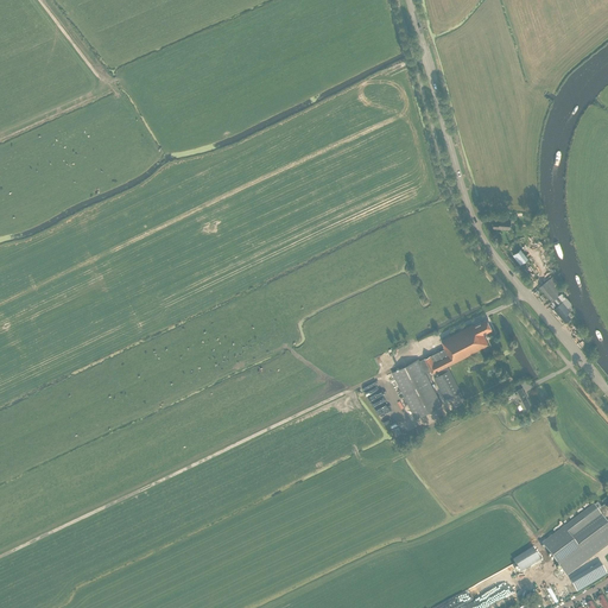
[(510,229),(511,220),(500,219),(500,222),(494,221),(494,228),(510,229)]
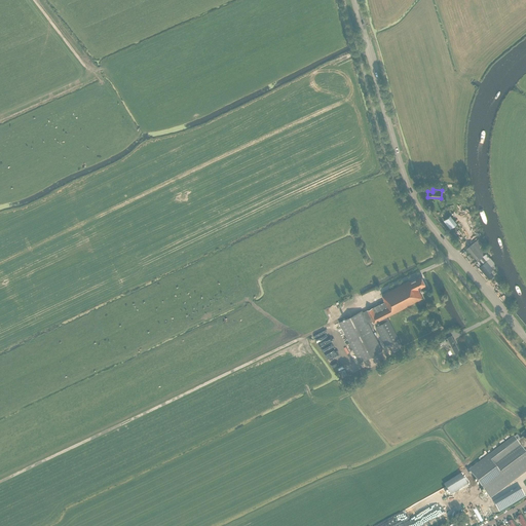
[(450,228),(456,223),(450,215),(444,220),(450,228)]
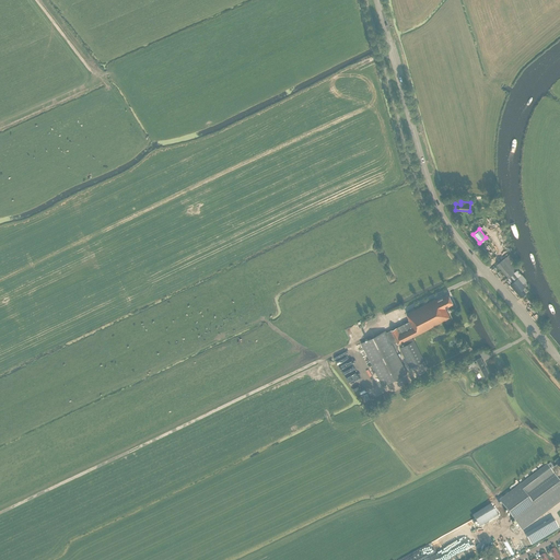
[(490,238),(481,246),(490,256),(499,249),(490,238)]
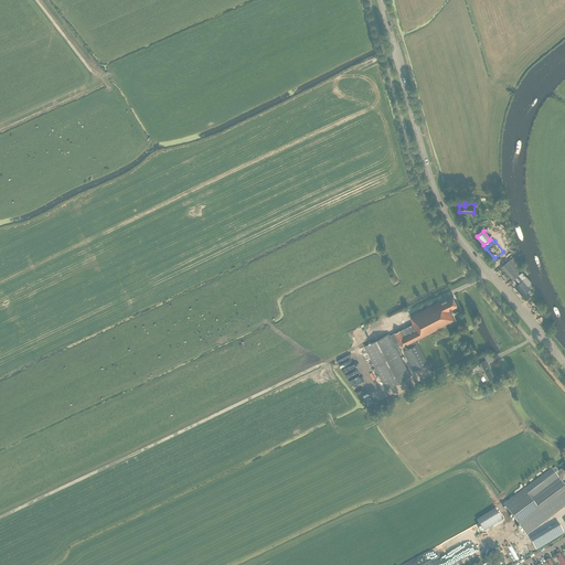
[(525,299),(533,294),(530,289),(532,287),(530,283),(525,277),(526,276),(522,272),(524,269),(513,256),(501,267),(512,279),(510,281),(525,299)]
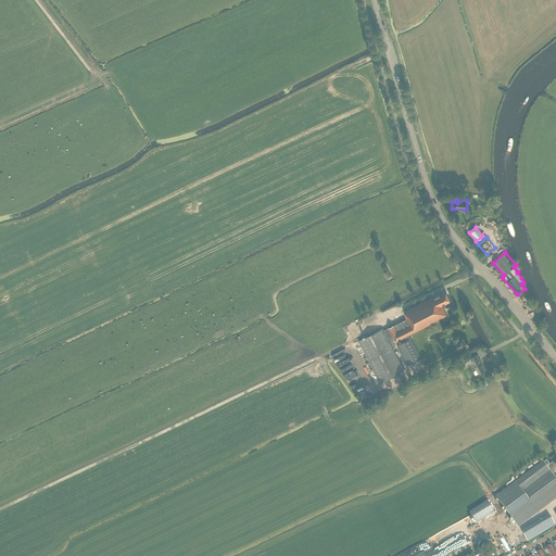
[(450,302),(445,292),(433,298),(432,297),(404,312),(406,317),(405,317),(406,319),(393,326),(393,325),(383,330),(382,328),(358,341),(380,383),(404,370),(390,341),(394,339),(395,341),(403,338),(405,341),(396,345),(407,365),(421,357),(409,335),(413,332),(446,315),(442,305),(450,302)]
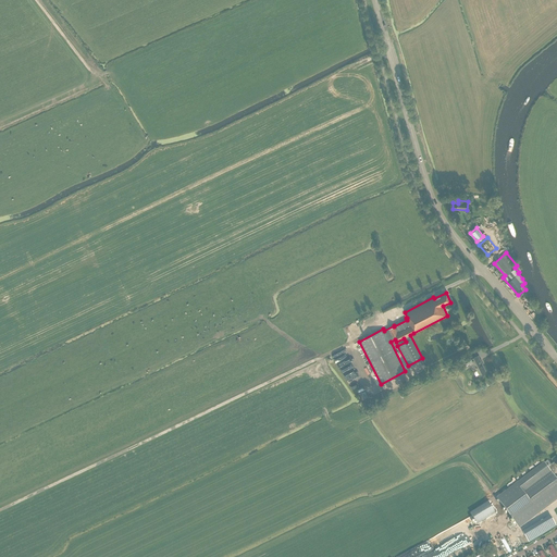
[(471,359),(472,359),(468,361),(470,366),(471,364),(473,369),(475,368),(479,374),(486,371),(478,355),(471,359)]
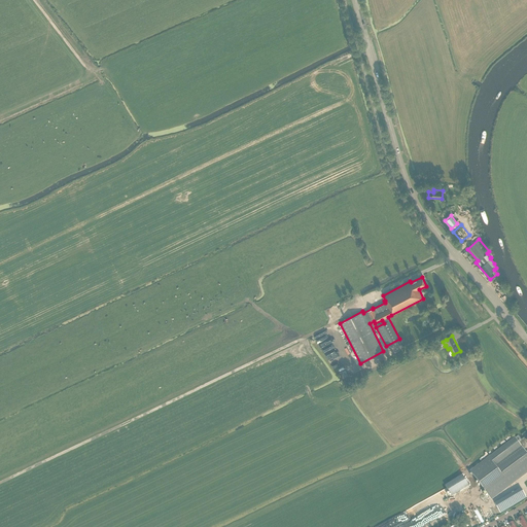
[(526,437),(525,440),(524,438),(521,441),(519,437),(516,440),(515,440),(470,472),(491,500),(526,472),(526,454),(523,450),(526,447),(526,437)]
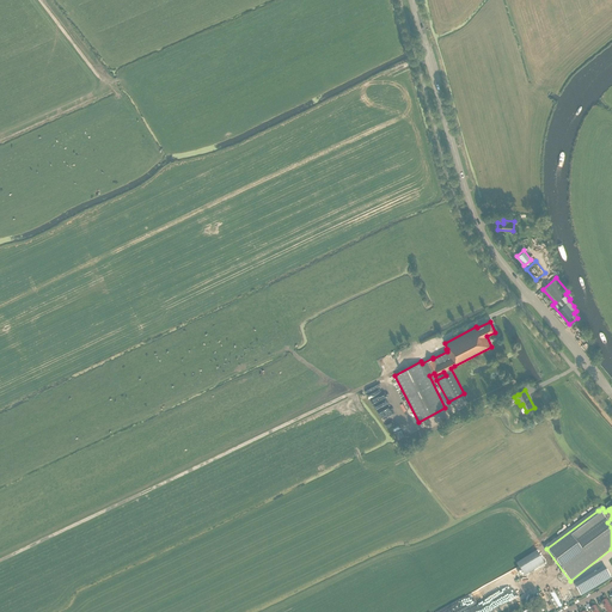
[(525,577),(545,565),(537,552),(516,565),(525,577)]
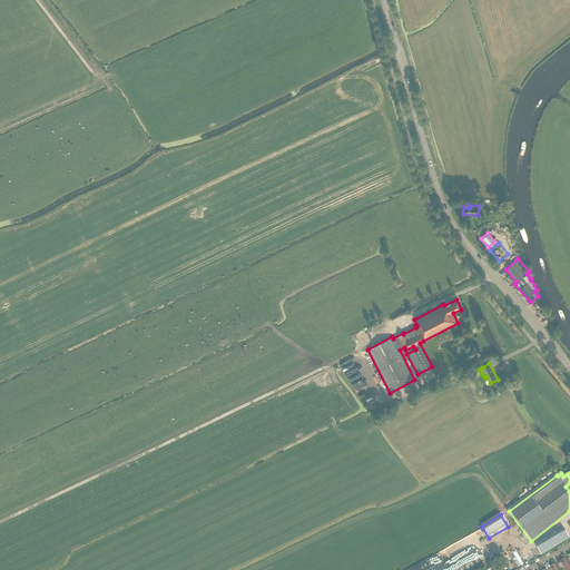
[(569,539),(563,529),(536,547),(541,556),(569,539)]
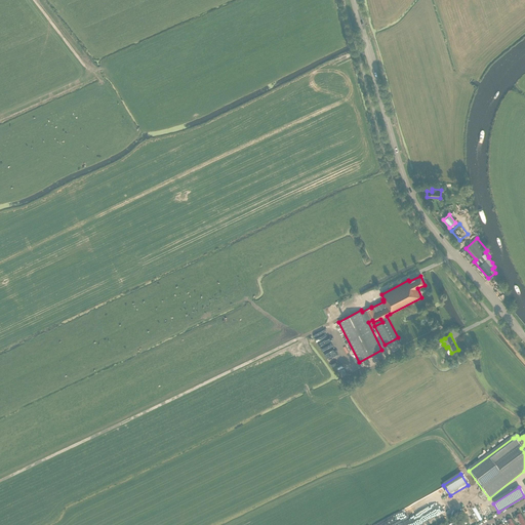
[(517,518),(520,524),(524,524),(524,523),(520,515),(520,516),(519,514),(516,516),(517,517),(517,518)]
